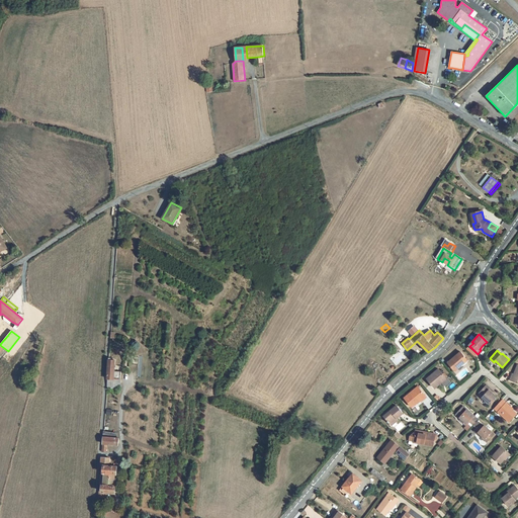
[(460,351),(447,363),(454,371),(461,366),(460,365),(467,359),(460,351)]
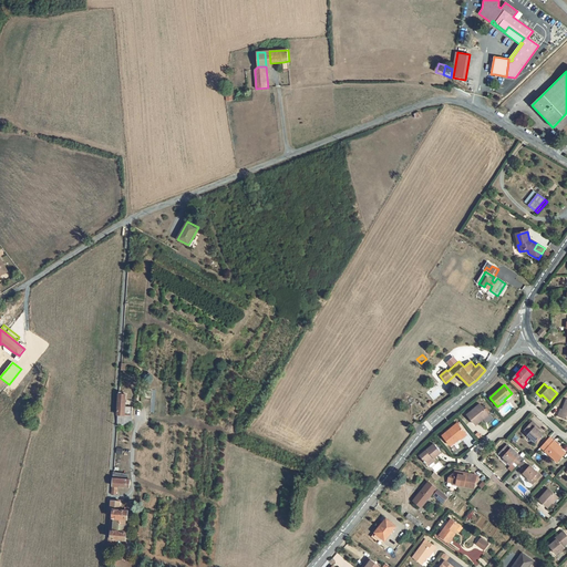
[(121,394),(119,394),(117,414),(132,415),(133,408),(125,406),(125,394),(121,394)]
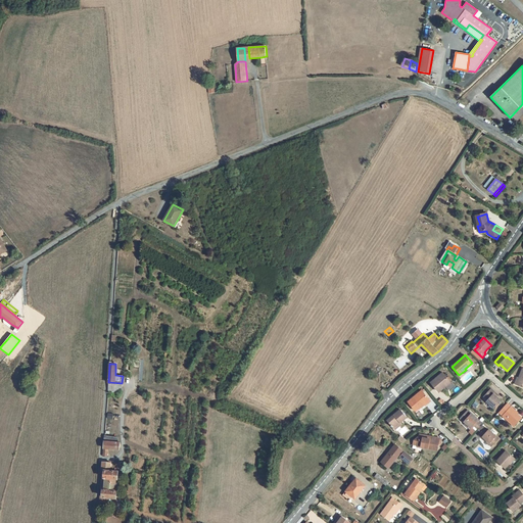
[(442,372),(430,383),(438,392),(445,386),(450,382),(442,372)]
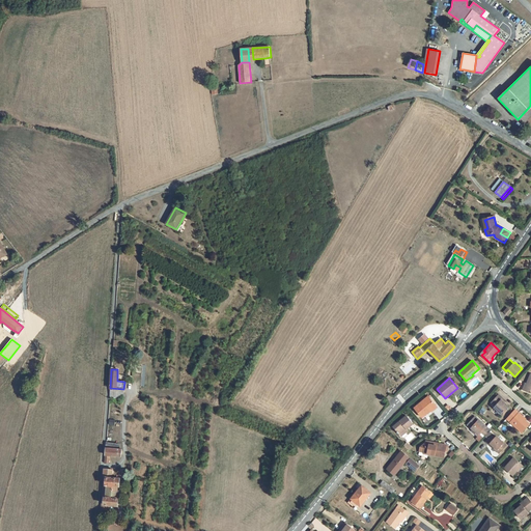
[(124,389),(110,388),(110,397),(123,398),(124,389)]
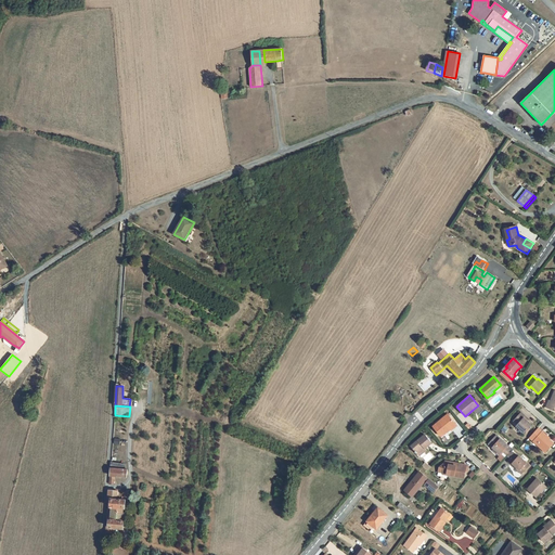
[(521,412),(514,421),(517,424),(516,426),(525,434),(532,425),(527,421),(524,418),(526,416),(521,412)]
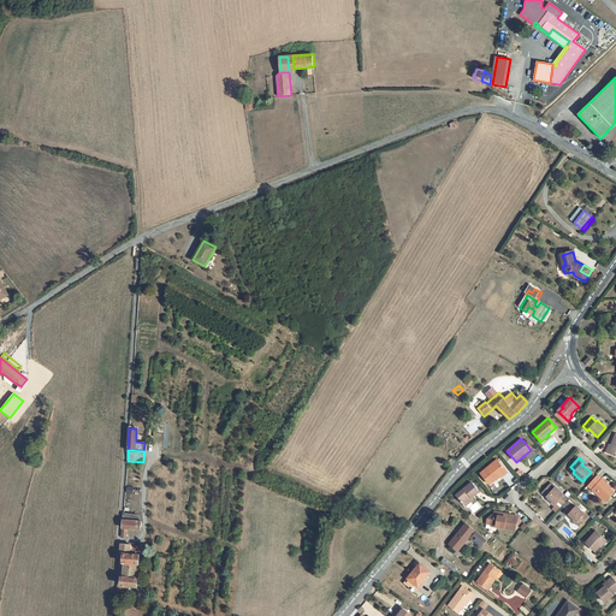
[(497,460),(480,473),(490,485),(499,477),(507,471),(497,460)]
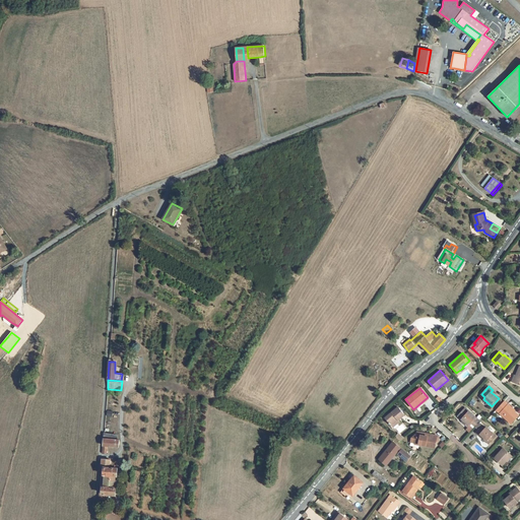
[(496,410),(511,424),(519,415),(514,411),(515,410),(505,401),(496,410)]
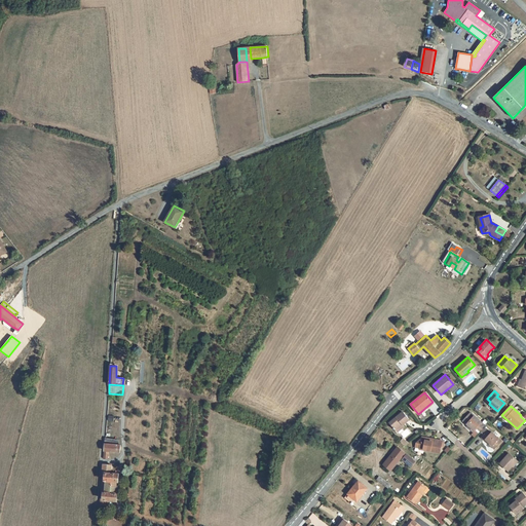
[(403,412),(389,422),(396,430),(404,424),(410,419),(403,412)]
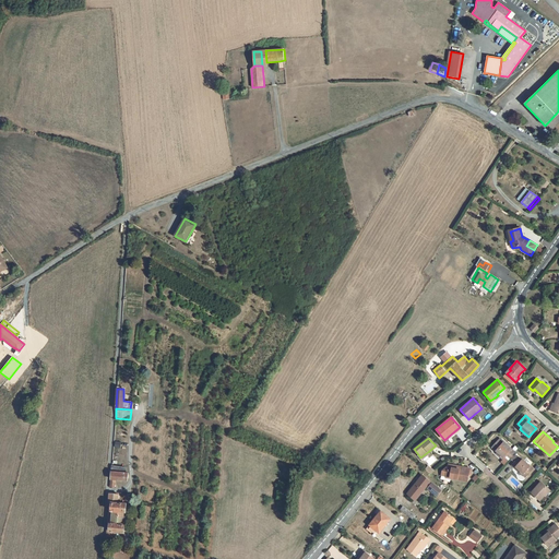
[(515,453),(500,439),(491,448),(497,452),(504,459),(506,456),(510,460),(515,453)]
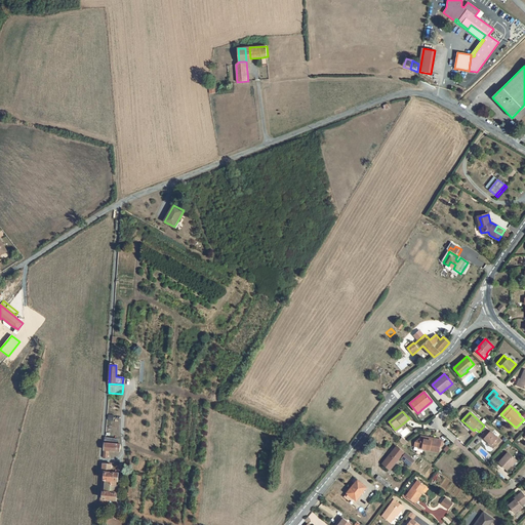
[(467,425),(467,426),(473,432),(471,434),(474,437),(479,432),(475,429),(474,431),(467,425)]
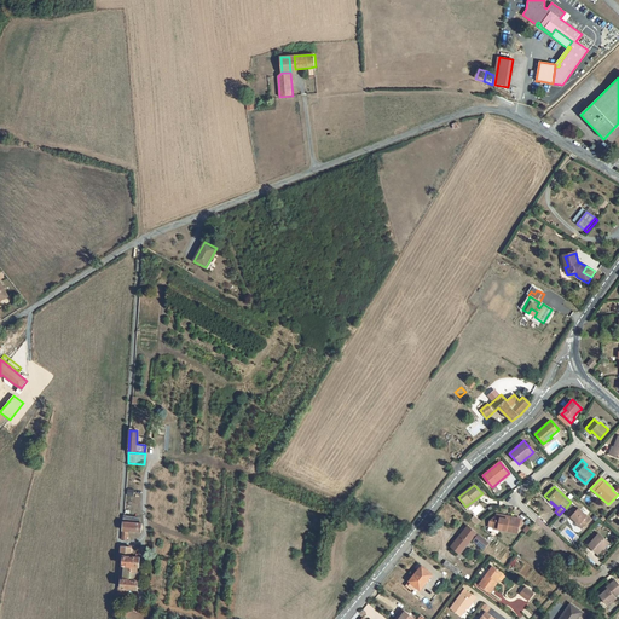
[(577,509),(573,507),(566,514),(583,530),(591,519),(578,508),(577,509)]
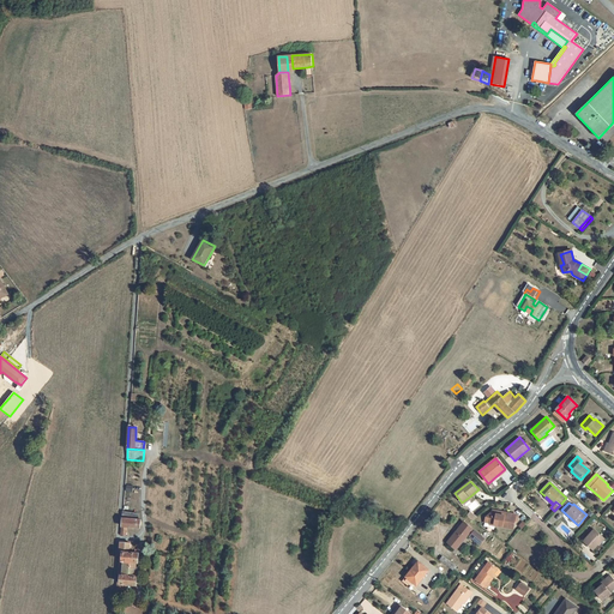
[(489,523),(489,524),(513,529),(515,522),(518,522),(519,516),(516,516),(517,515),(509,513),(509,515),(492,511),(492,513),(489,513),(486,517),(485,522),(489,523)]
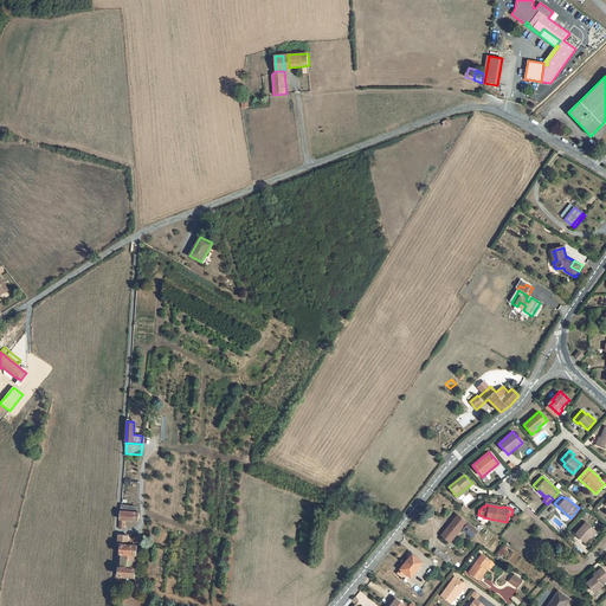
[(140,513),(121,511),(121,520),(124,520),(139,521),(140,513)]
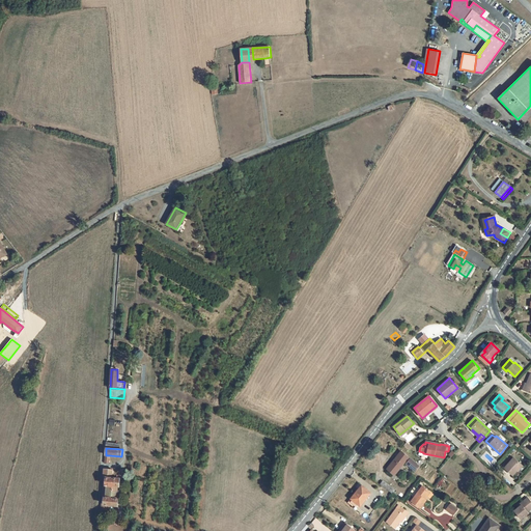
[(402,450),(387,470),(393,475),(407,459),(409,462),(409,463),(416,470),(420,465),(412,458),(411,459),(409,457),(410,456),(402,450)]
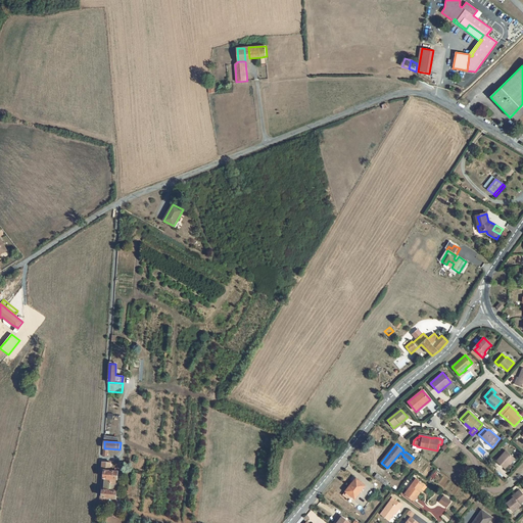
[(506,450),(496,461),(506,468),(515,458),(506,450)]
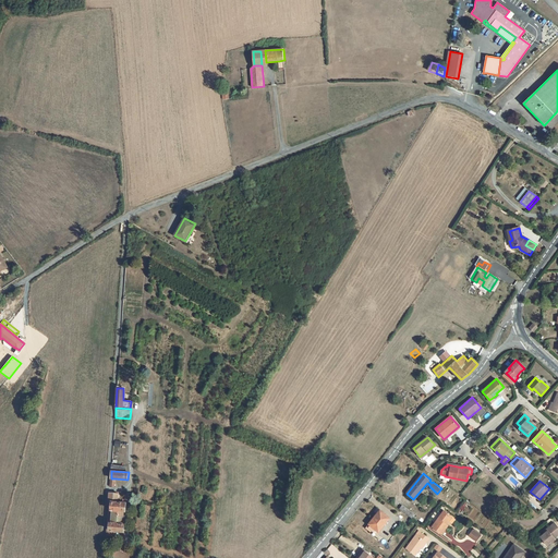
[(118,501),(109,500),(106,538),(114,540),(116,531),(124,531),(124,523),(123,522),(124,511),(125,511),(126,502),(118,501)]
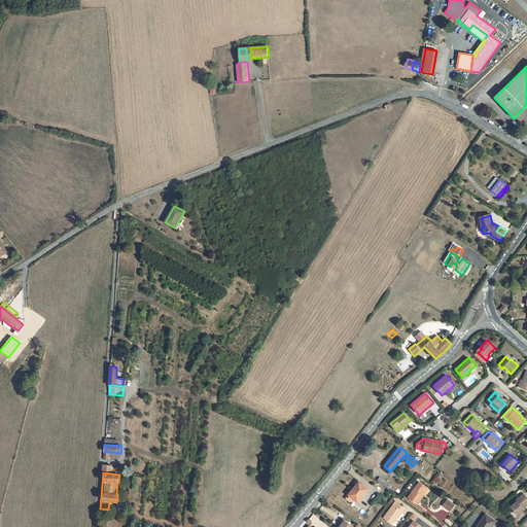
[(391,486),(380,478),(377,481),(389,489),(391,486)]
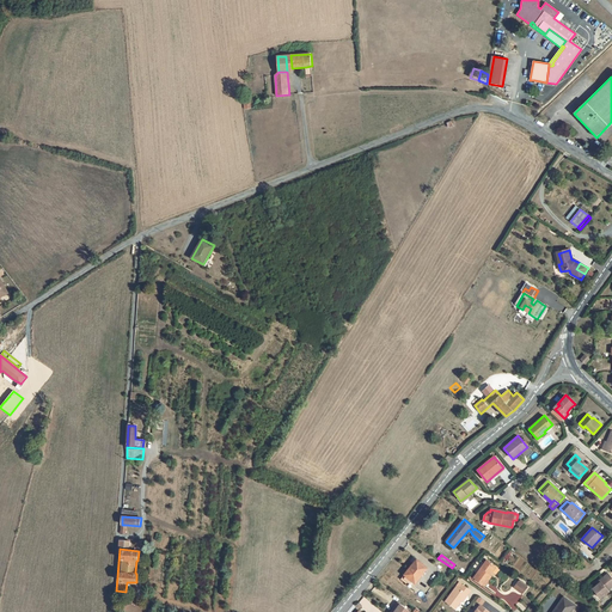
[(418,560),(401,580),(411,588),(426,570),(424,569),(427,567),(418,560)]
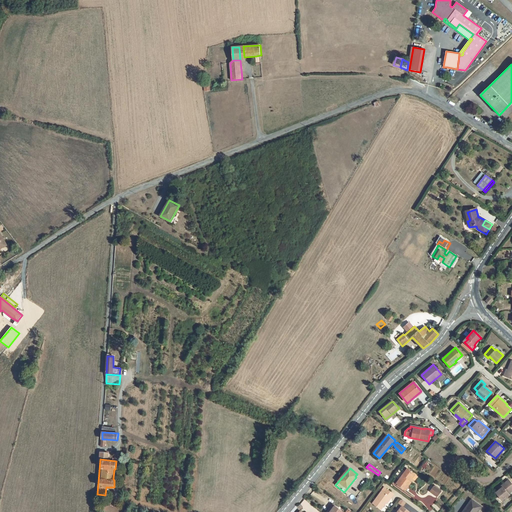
[(407,468),(396,483),(405,490),(412,482),(410,481),(409,480),(414,473),(407,468)]
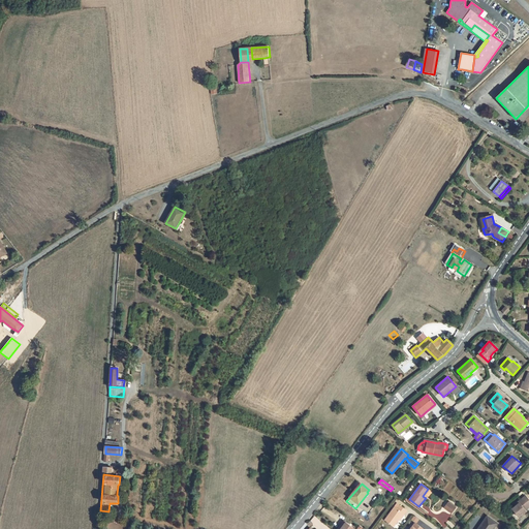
[(387,491),(380,486),(377,489),(384,494),(387,491)]
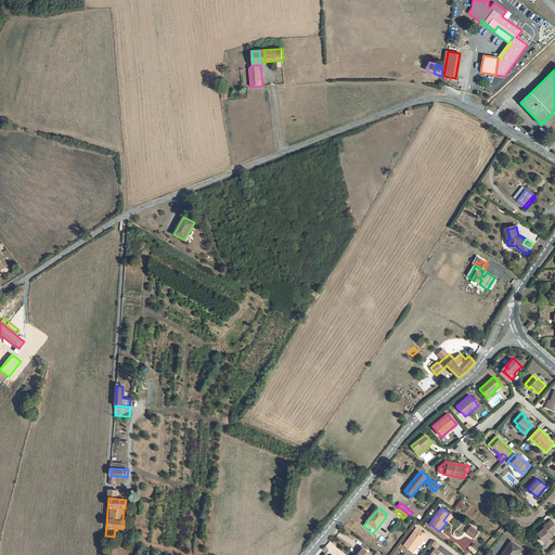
[(542,531),(538,534),(544,543),(553,537),(552,534),(554,531),(554,524),(552,520),(544,526),(545,528),(542,531)]
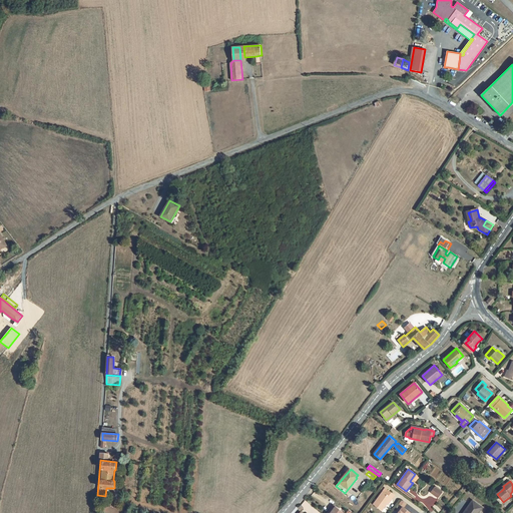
[(435,487),(431,492),(438,497),(442,492),(435,487)]
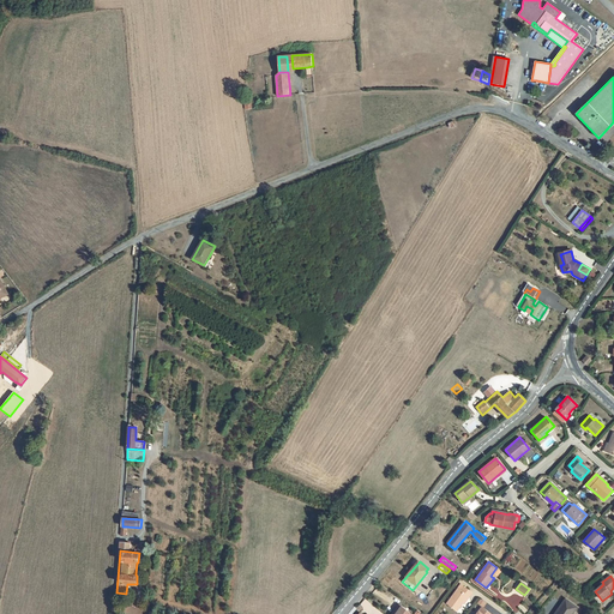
[(473,593),(464,587),(461,590),(458,588),(447,603),(457,611),(463,603),(468,596),(469,596),(473,593)]
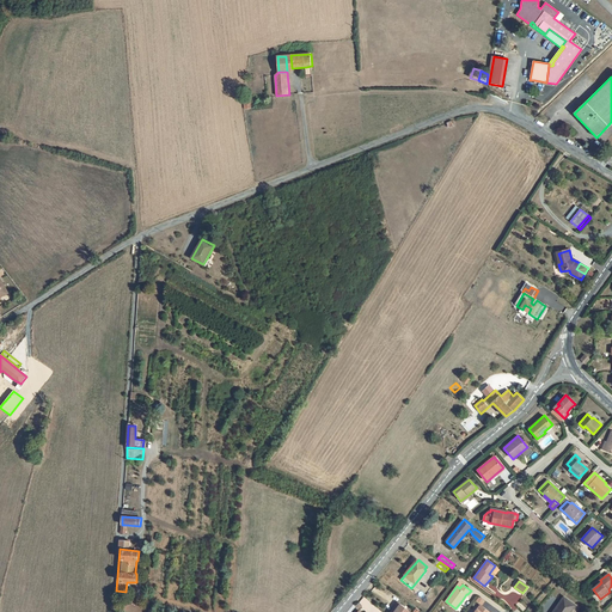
[(570,611),(576,605),(564,597),(552,611),(570,611)]
